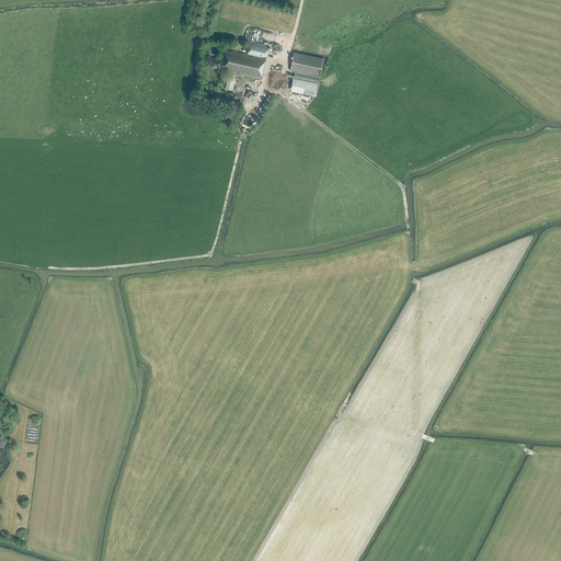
[(262,80),(268,47),(250,43),(248,55),(226,50),(224,60),(207,57),(205,66),(220,69),(220,72),(224,73),(225,71),(262,80)]
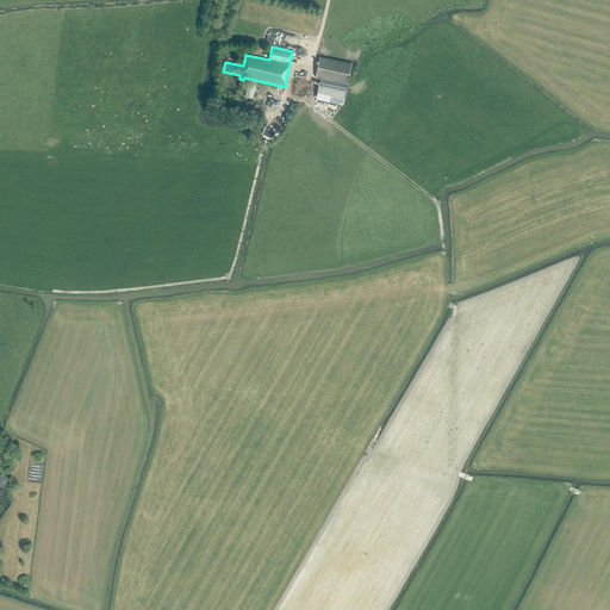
[(347,85),(352,63),(319,57),(315,78),(321,79),(347,85)]
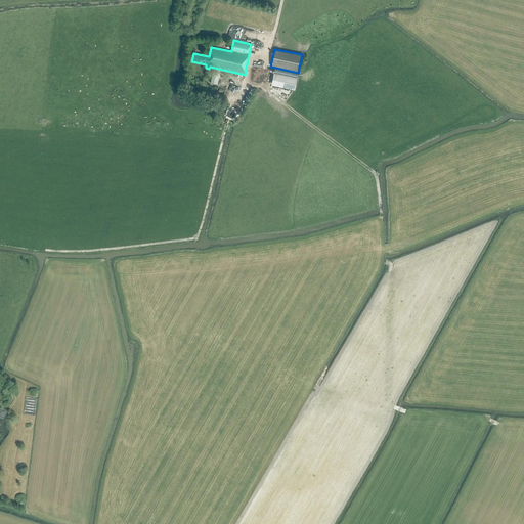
[(295,90),(298,73),(275,68),(271,85),(295,90)]
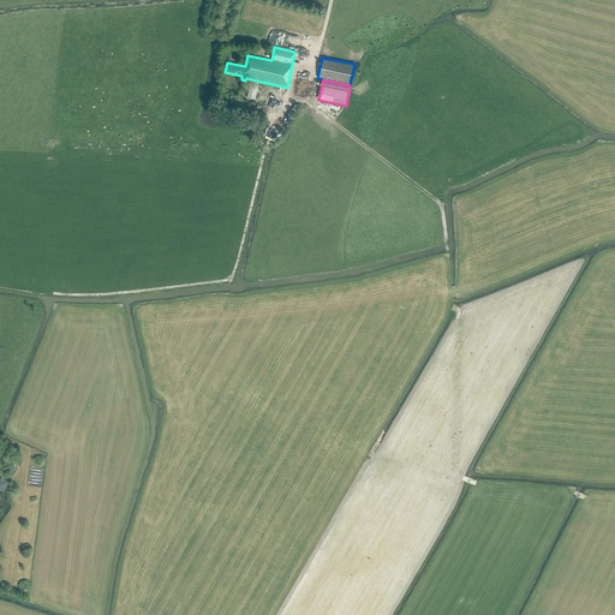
[(248,97),(254,99),(256,91),(260,91),(261,87),(250,84),(248,97)]
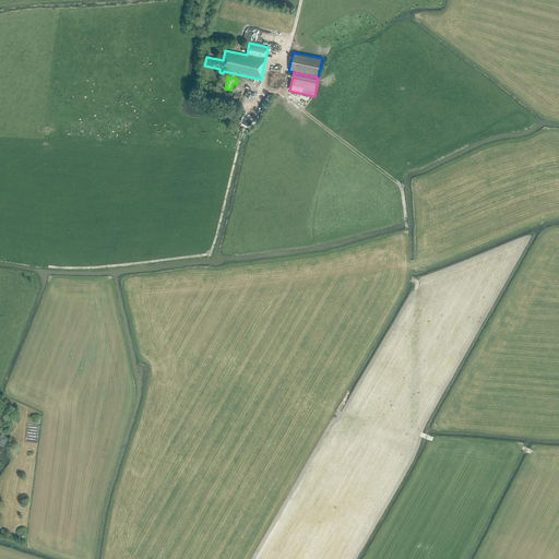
[(39,442),(39,425),(27,424),(27,441),(39,442)]
